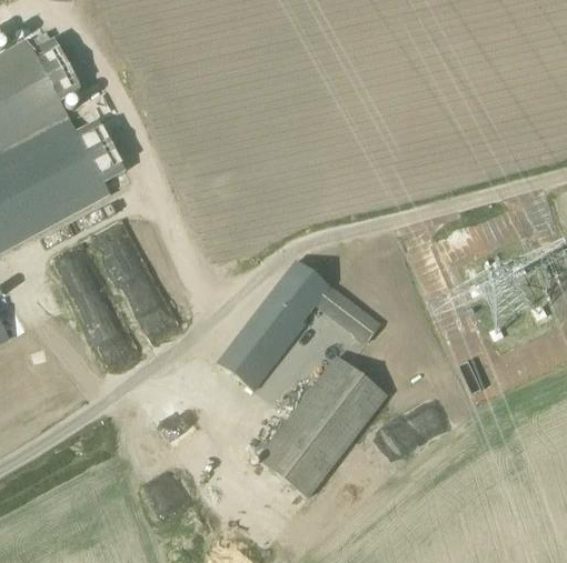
[(29,38),(0,53),(0,251),(110,192),(103,180),(126,169),(99,119),(77,131),(71,119),(61,99),(82,87),(56,38),(35,49),(29,38)]
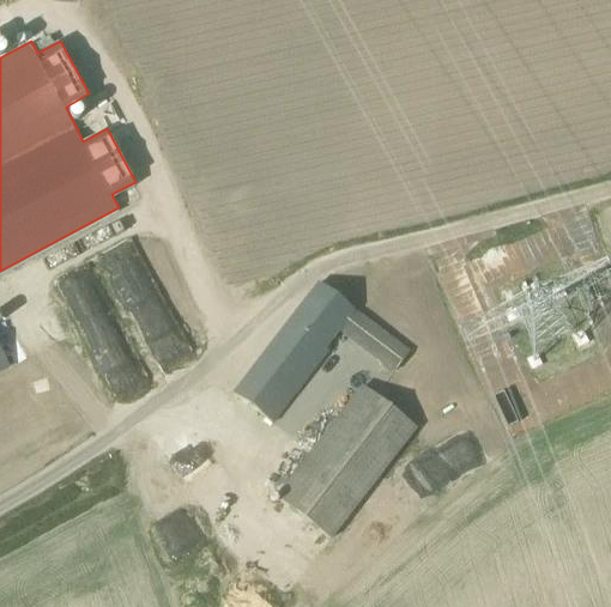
[(0,317),(14,348),(82,317),(84,322),(115,309),(96,266),(0,309),(0,317)]
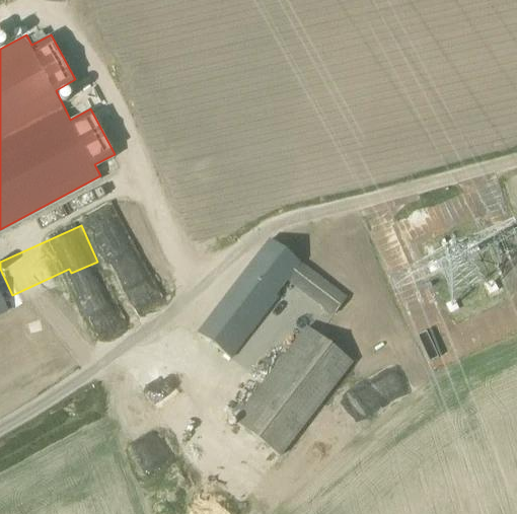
[(300,260),(271,237),(199,329),(232,356),(279,294),(276,292),(289,274),(300,260)]
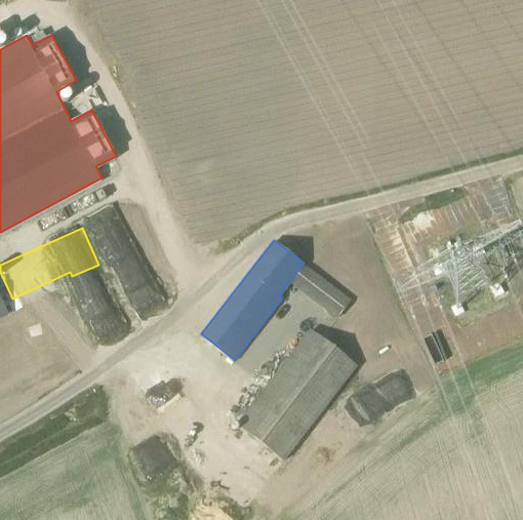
[(331,284),(320,298),(339,313),(350,298),(331,284)]
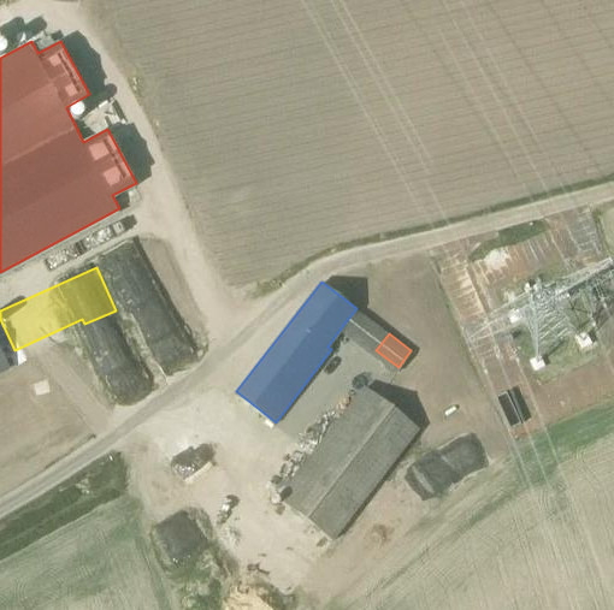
[(0,371),(12,365),(0,343),(0,371)]
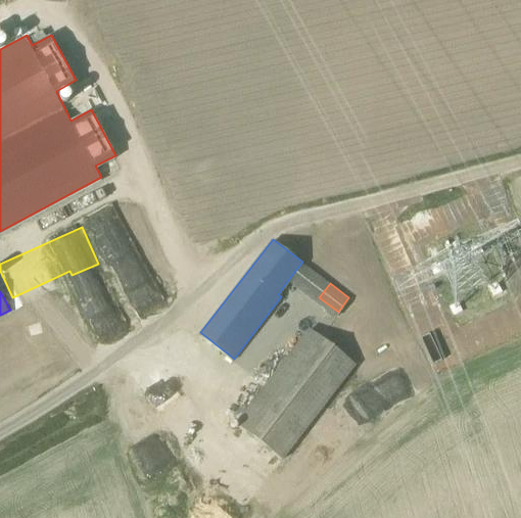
[(285,458),(358,363),(311,327),(238,421),(285,458)]
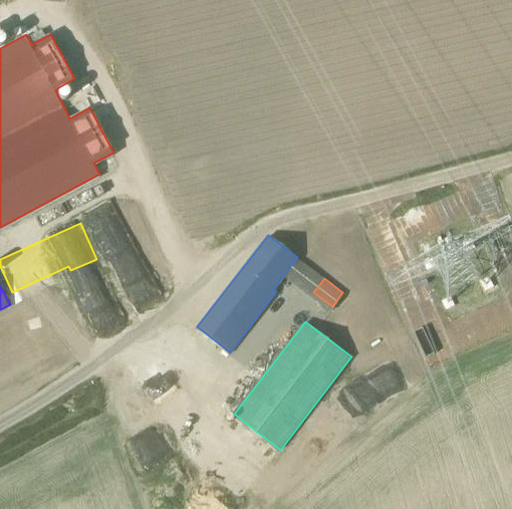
[(390,394),(377,373),(339,397),(351,417),(390,394)]
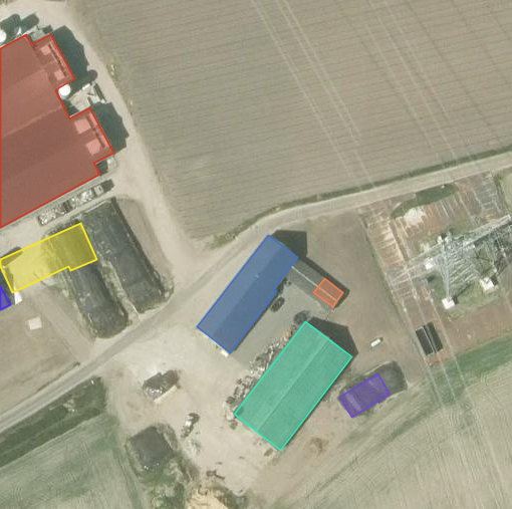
[(200,508),(232,508),(216,473),(190,485),(200,508)]
